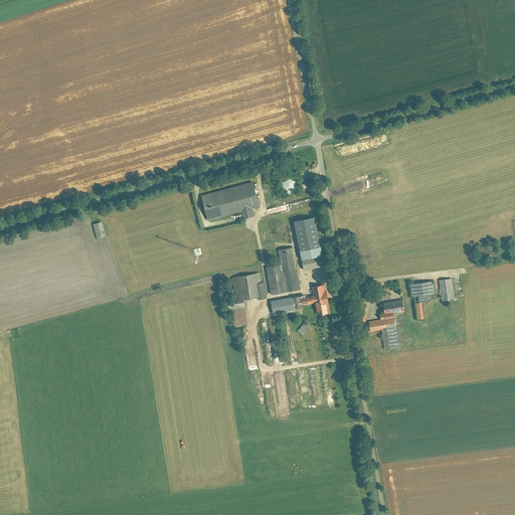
[(281,184),(282,190),(285,192),(288,194),(293,193),(297,191),(299,186),(298,181),(296,178),(291,176),(287,176),(283,179),(281,184)]
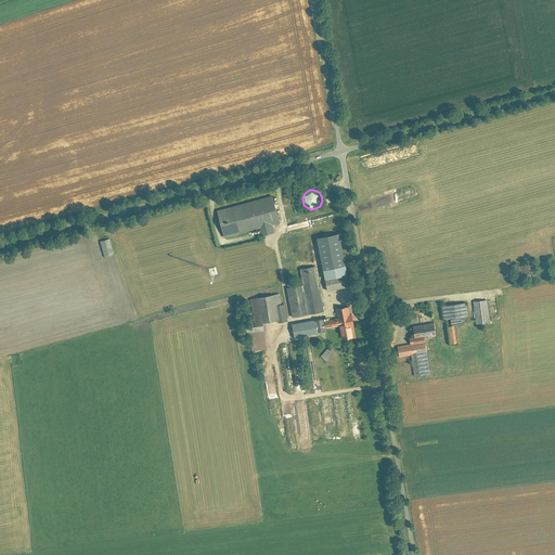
[(260,229),(262,235),(275,232),(274,226),(281,223),(273,195),(219,210),(227,239),(260,229)]
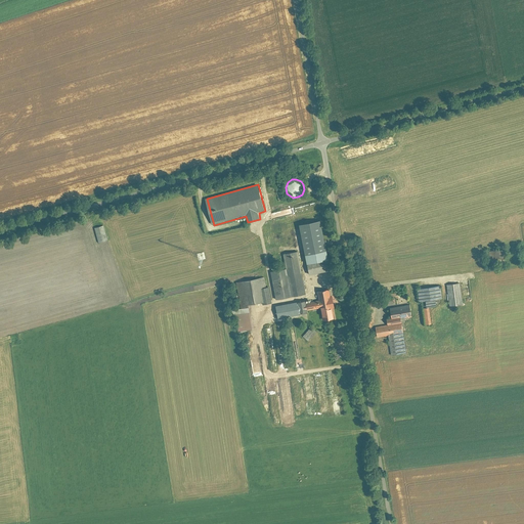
[(103,225),(93,228),(97,243),(107,239),(103,225)]
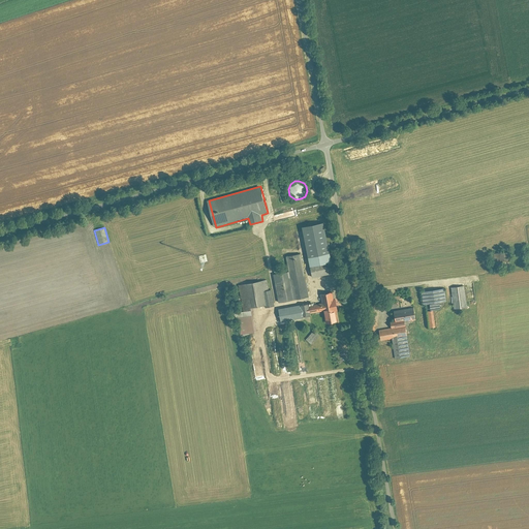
[(510,252),(496,254),(498,268),(512,265),(510,252)]
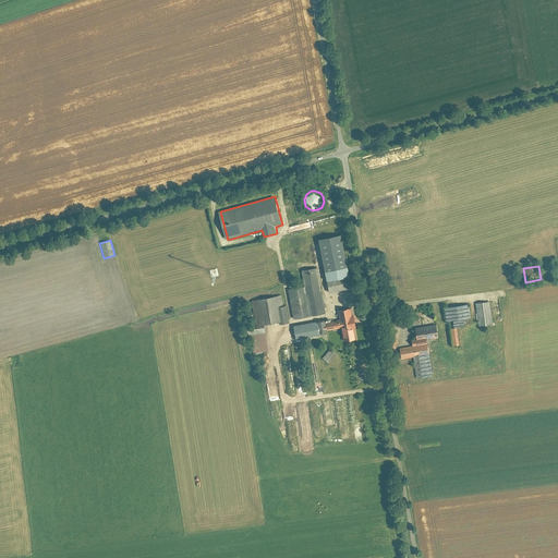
[(302,270),(305,287),(288,290),(293,318),(325,313),(317,267),(302,270)]
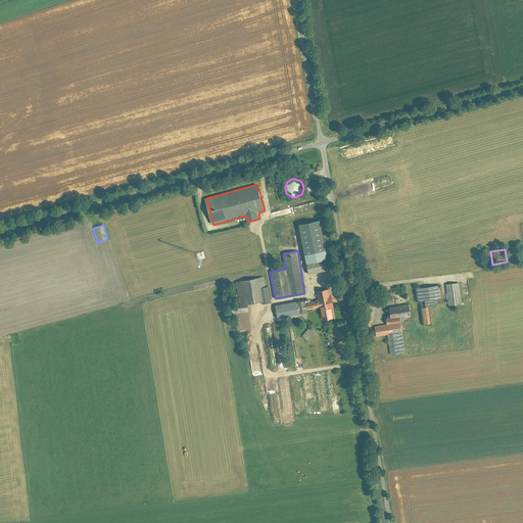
[(306,259),(308,274),(335,270),(332,255),(306,259)]
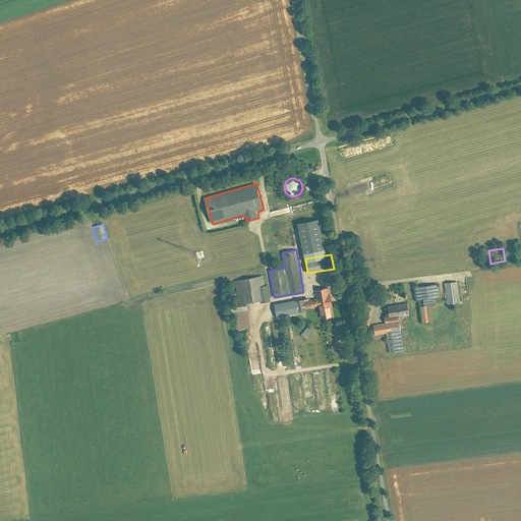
[(234,280),(239,305),(270,300),(268,286),(265,286),(263,275),(234,280)]
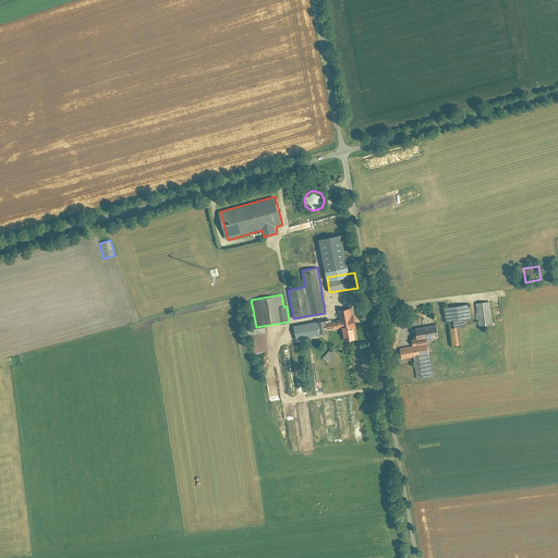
[(477,304),(480,326),(493,324),(489,303),(477,304)]
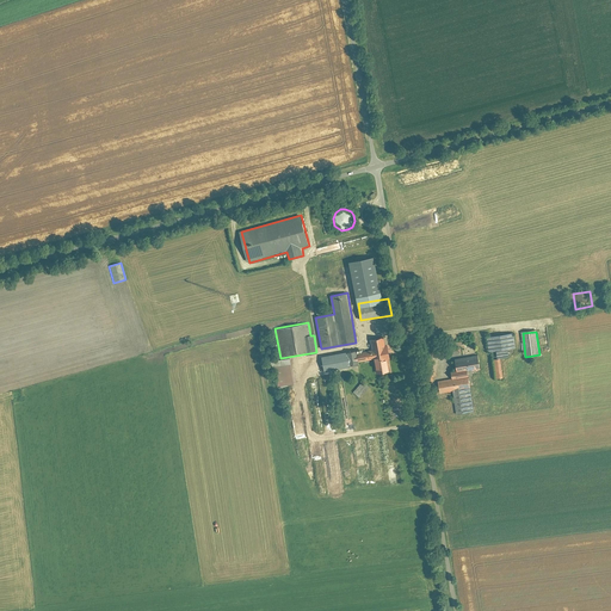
[(497,351),(497,359),(511,358),(510,350),(516,350),(514,333),(488,335),(489,351),(497,351)]
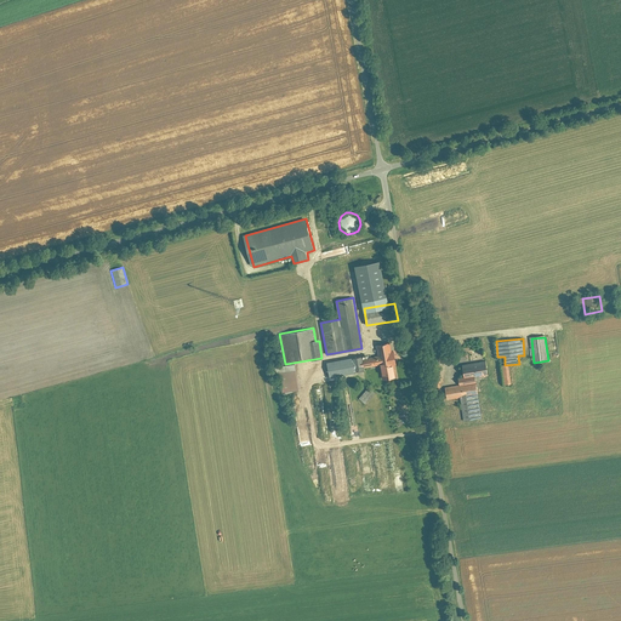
[(347,372),(347,377),(364,375),(363,368),(381,365),(382,379),(396,377),(393,364),(397,363),(394,353),(392,354),(389,342),(377,345),(379,355),(357,359),(357,357),(326,362),(329,376),(347,372)]
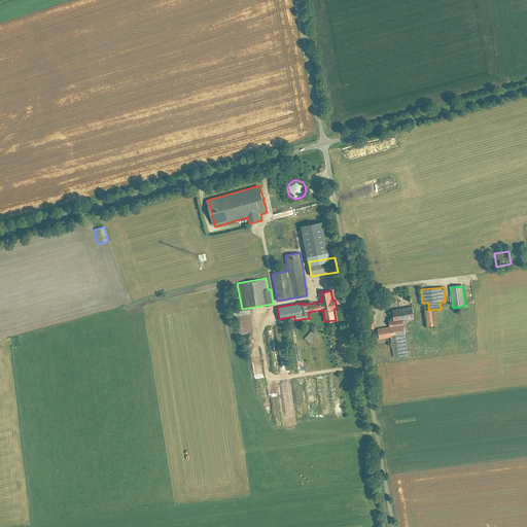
[(392,310),(395,326),(403,325),(402,319),(414,318),(412,307),(392,310)]
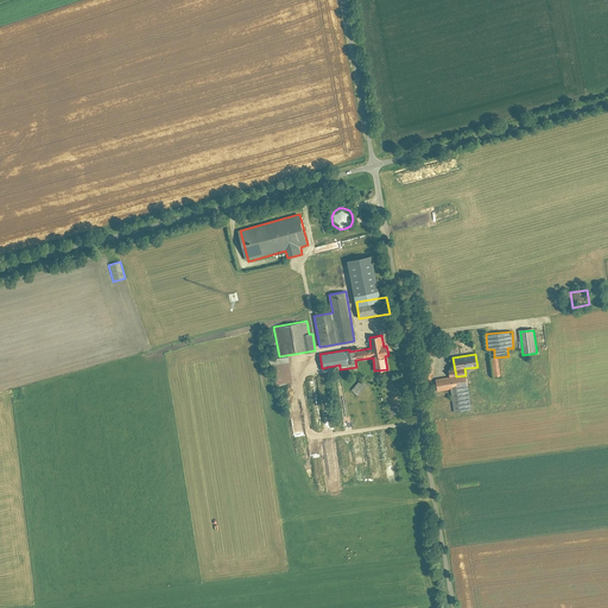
[(489,360),(494,392),(505,391),(500,359),(489,360)]
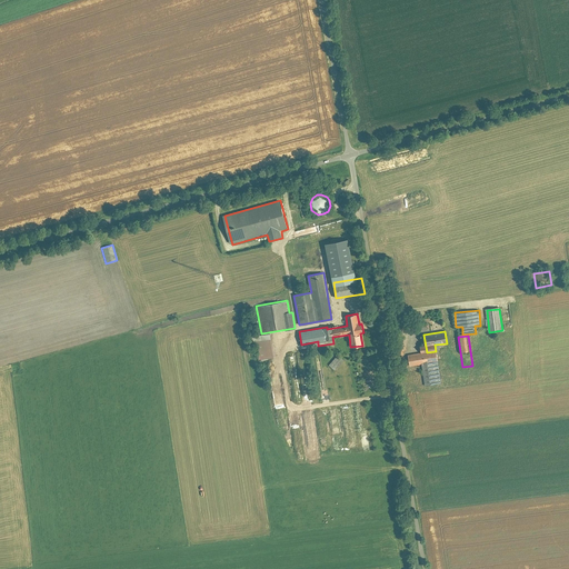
[(258,342),(260,359),(276,357),(272,340),(258,342)]
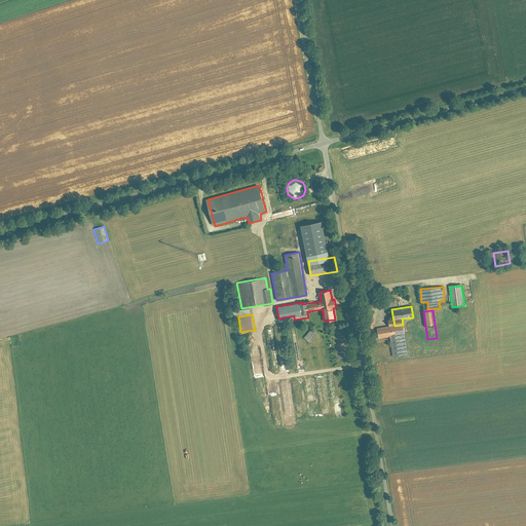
[(378,338),(390,336),(393,357),(408,354),(403,325),(395,326),(377,329),(378,338)]
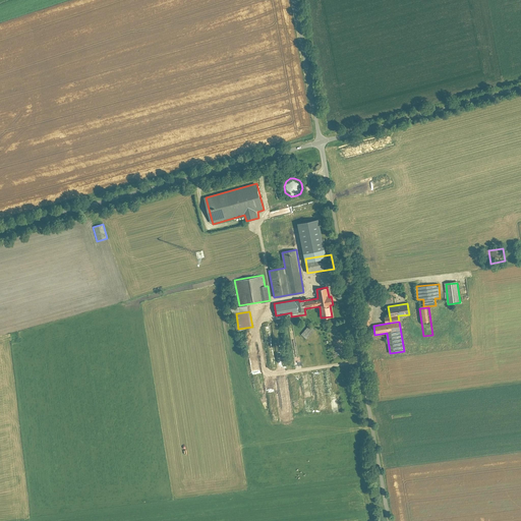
[(300,335),(305,340),(314,330),(309,326),(300,335)]
